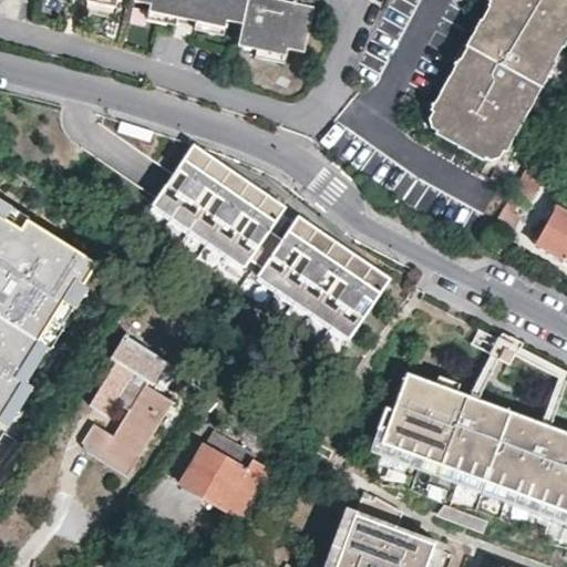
[(154,0),(153,13),(183,20),(185,17),(186,11),(202,14),(199,21),(198,23),(228,31),(233,17),(248,20),(253,0),(154,0)]
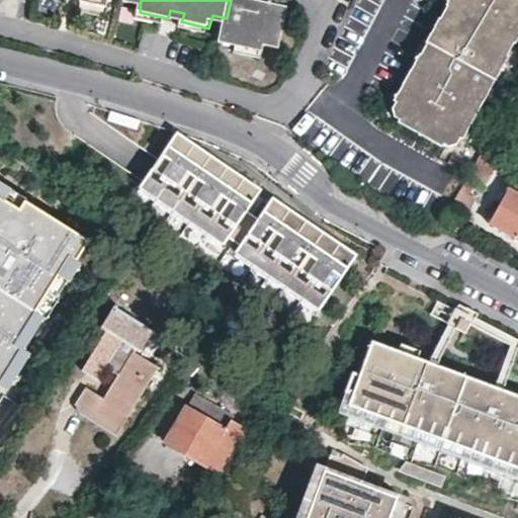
[(231,0),(227,18),(224,37),(240,41),(267,48),(277,4),(256,0),(231,0)]
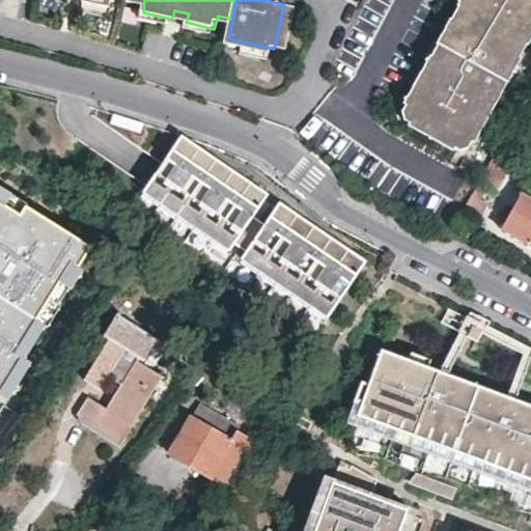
[(530,0),(455,0),(400,104),(403,105),(414,111),(408,122),(407,126),(451,149),(452,147),(458,136),(470,141),(475,144),(530,38),(530,0)]
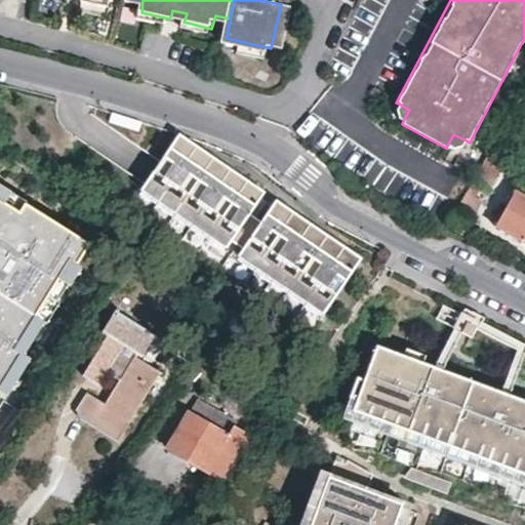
[(171,15),(185,19),(187,13),(172,10),(171,15)]
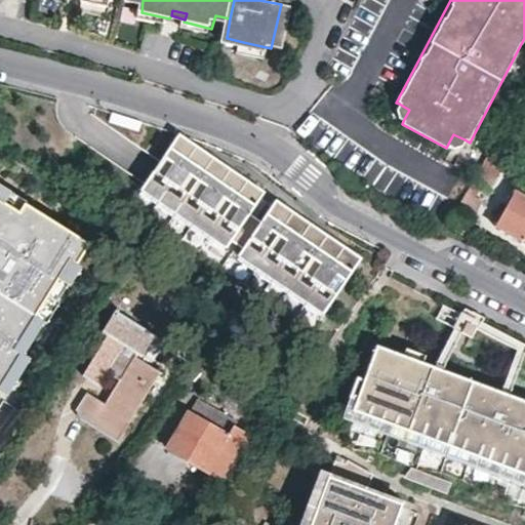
[(269,57),(271,48),(243,42),(240,51),(269,57)]
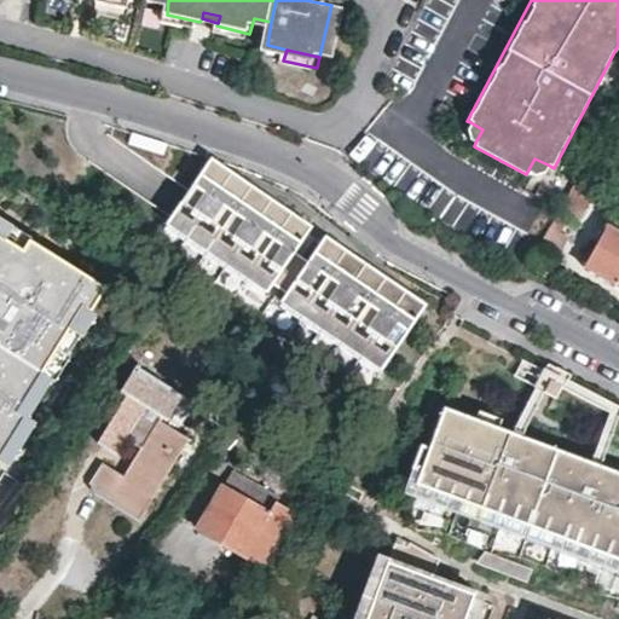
[(482,129),(470,122),(463,137),(475,143),(482,129)]
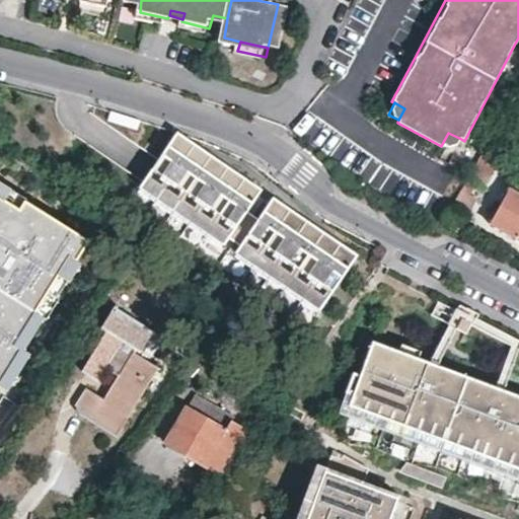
[(168,144),(253,201),(262,190),(176,133),(168,144)]
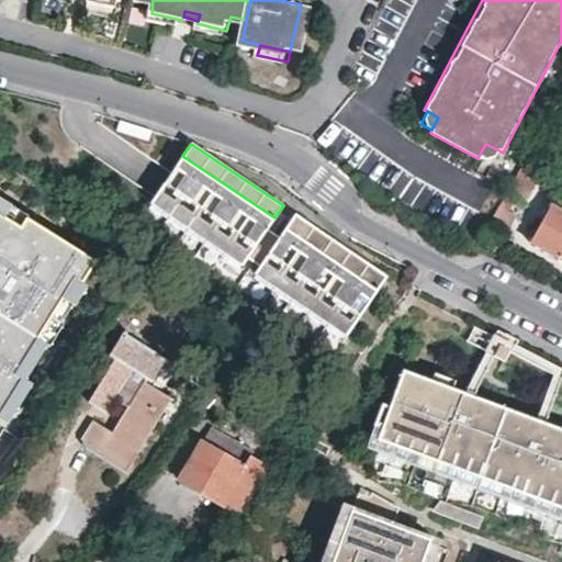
[(485,144),(479,156),(491,163),(497,149),(485,144)]
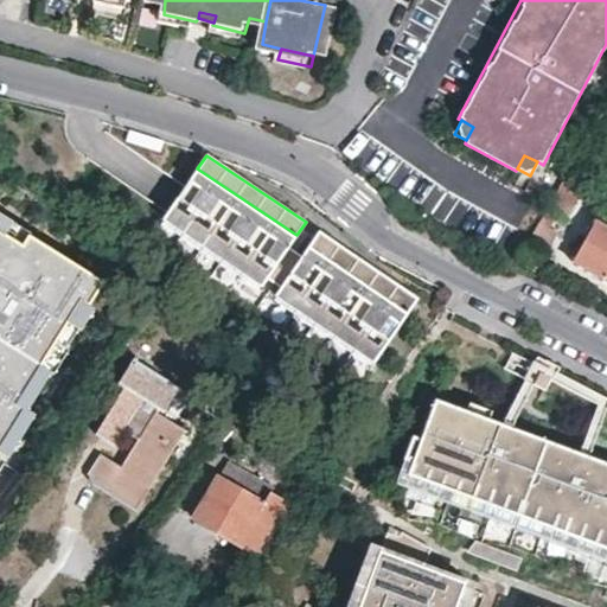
[(409,310),(310,243),(302,255),(289,247),(296,235),(197,168),(163,221),(149,240),(363,381),(376,362),(409,310)]
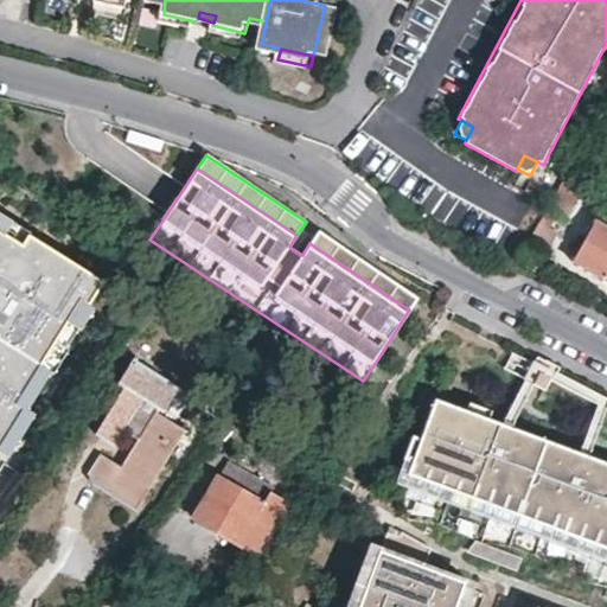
[(582,190),(562,179),(547,208),(566,218),(582,190)]
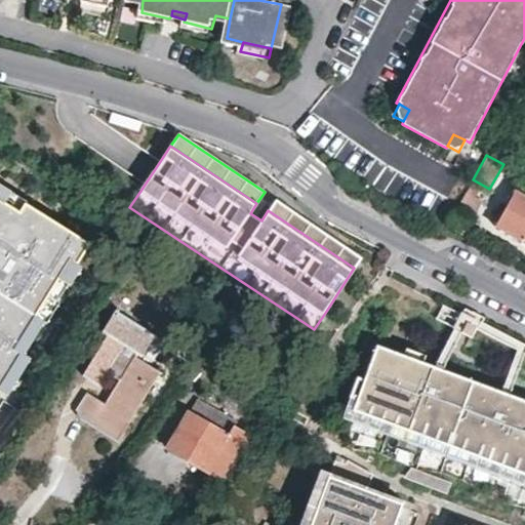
[(524,239),(524,194),(511,187),(492,221),(524,239)]
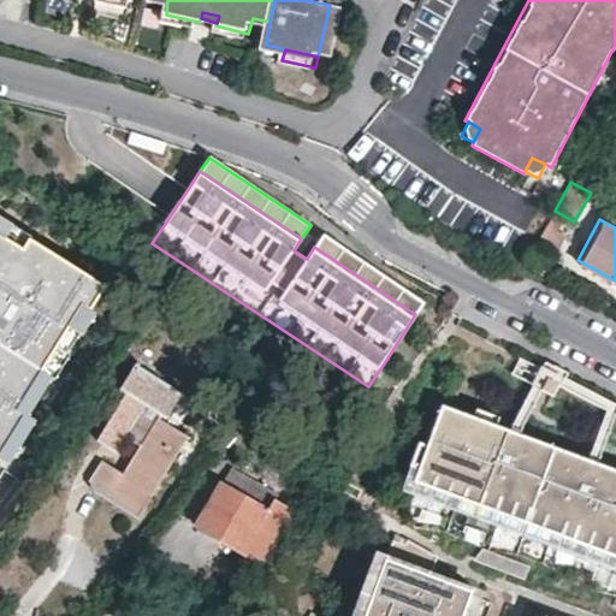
[(111,294),(0,221),(0,461),(28,419),(21,414),(87,312),(95,318),(111,294)]
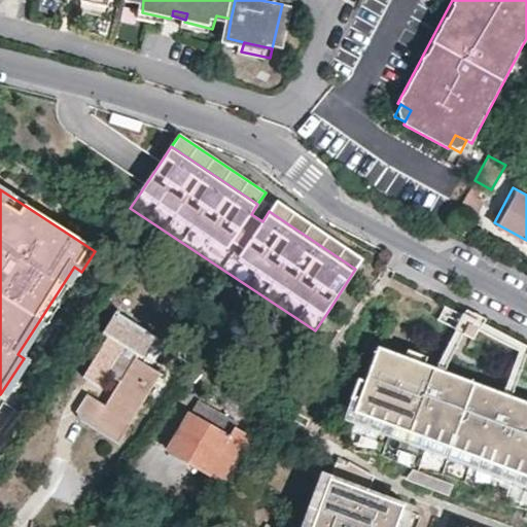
[(130,208),(141,191),(138,189),(125,209),(130,208)]
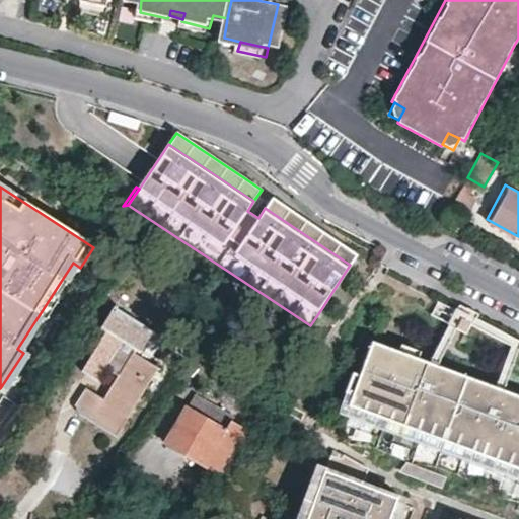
[(475,198),(460,190),(452,205),(467,214),(475,198)]
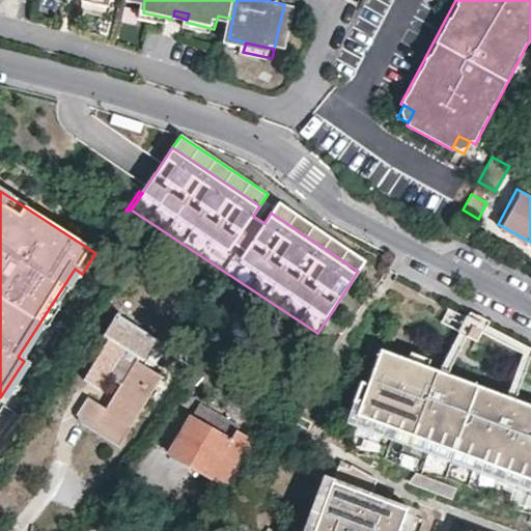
[(279,201),(271,213),(358,271),(366,259),(279,201)]
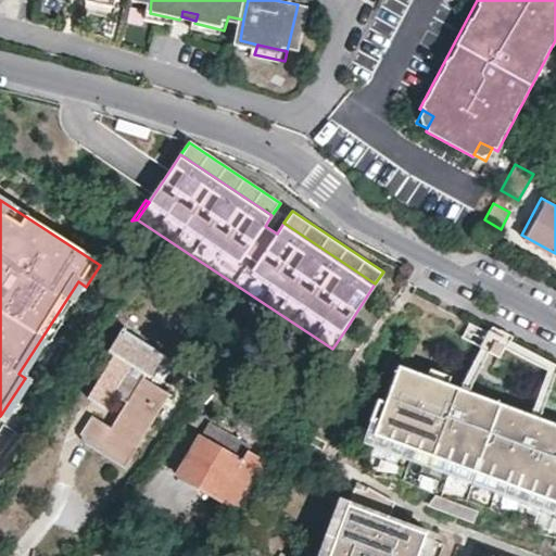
[(137,219),(131,220),(333,354),(332,349),(137,219)]
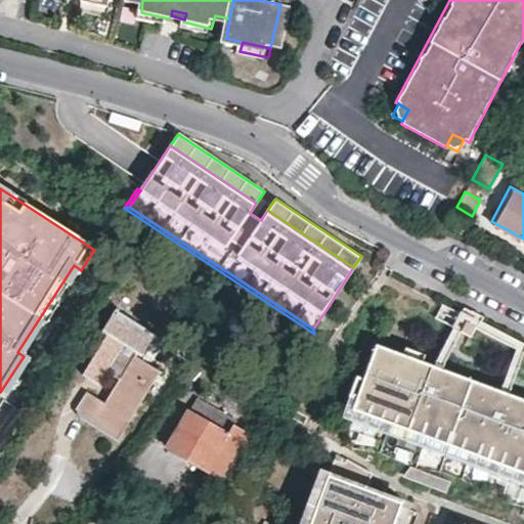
[(24,356),(0,392),(0,393),(9,399),(33,362),(26,357),(46,325),(49,326),(62,307),(59,305),(82,271),(81,270),(74,265),(17,352),(24,356)]
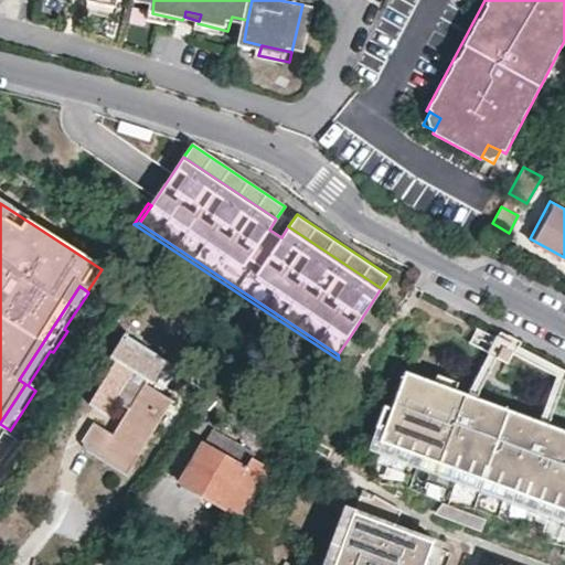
[(80,444),(102,457),(127,472),(172,401),(147,385),(149,381),(153,382),(167,360),(124,334),(109,358),(115,362),(91,402),(108,414),(117,398),(131,408),(115,435),(94,422),(80,444)]
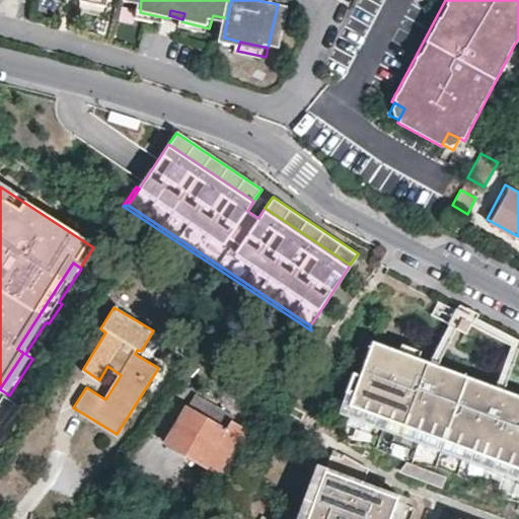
[(321,309),(310,325),(311,330),(324,311),(321,309)]
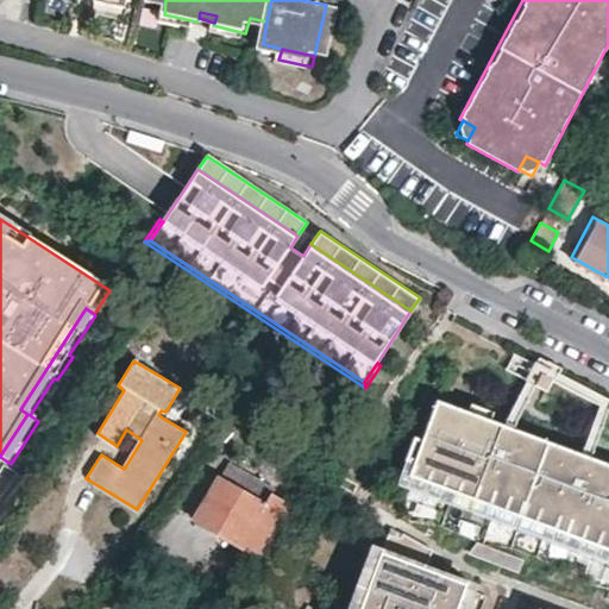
[(470,410),(439,399),(425,439),(416,463),(412,475),(608,548),(608,463),(493,419),(470,410)]
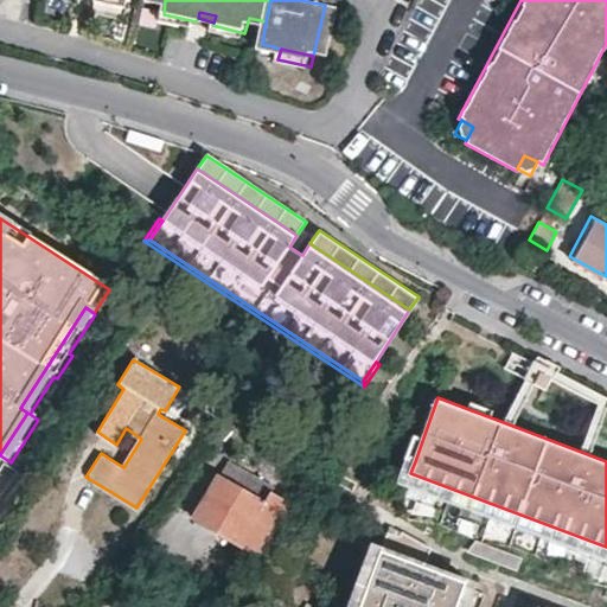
[(491,417),(494,408),(472,400),(468,409),(491,417)]
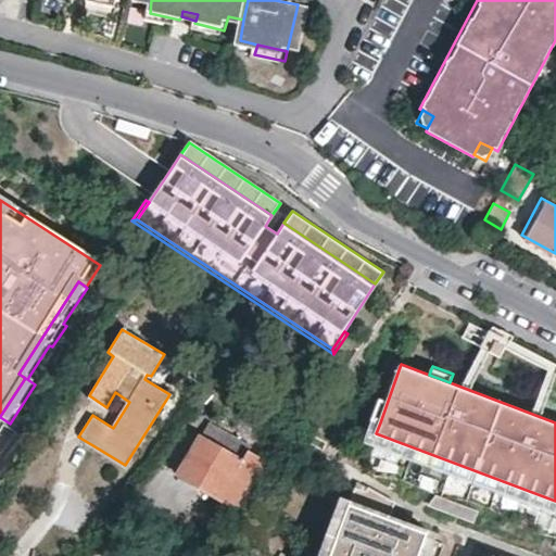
[(380,422),(388,401),(380,399),(373,419),(380,422)]
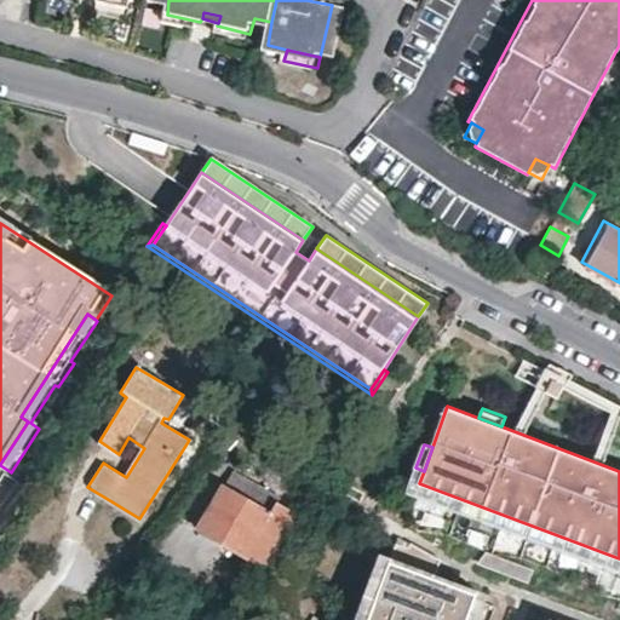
[(233,471),(223,488),(268,514),(275,504),(277,495),(233,471)]
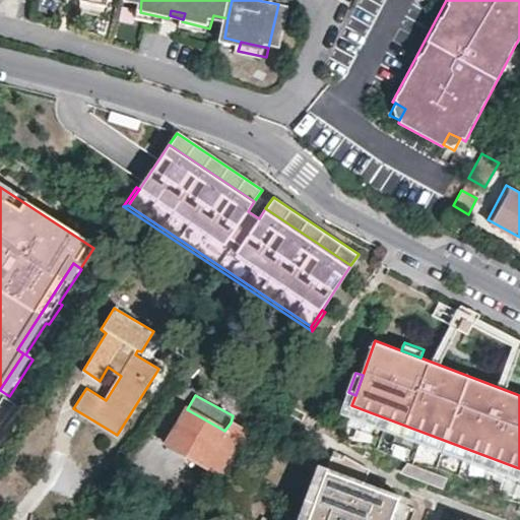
[(519,468),(351,405),(347,414),(519,479),(519,468)]
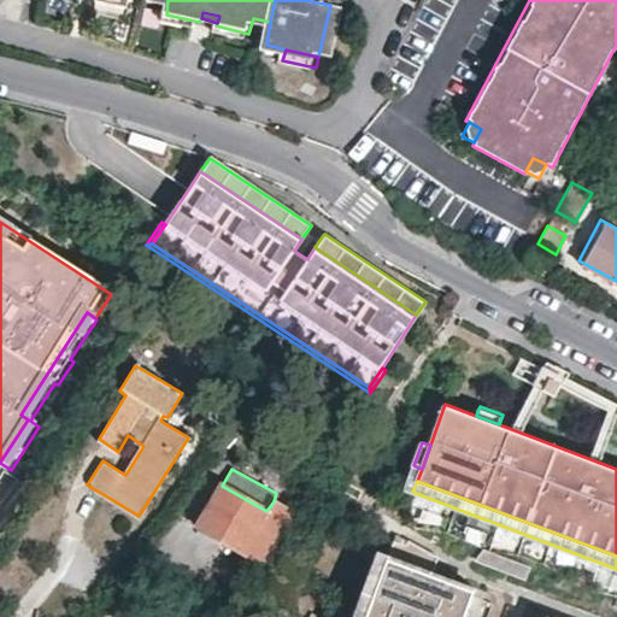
[(292,511),(274,501),(266,511),(222,486),(198,527),(262,564),(292,511)]
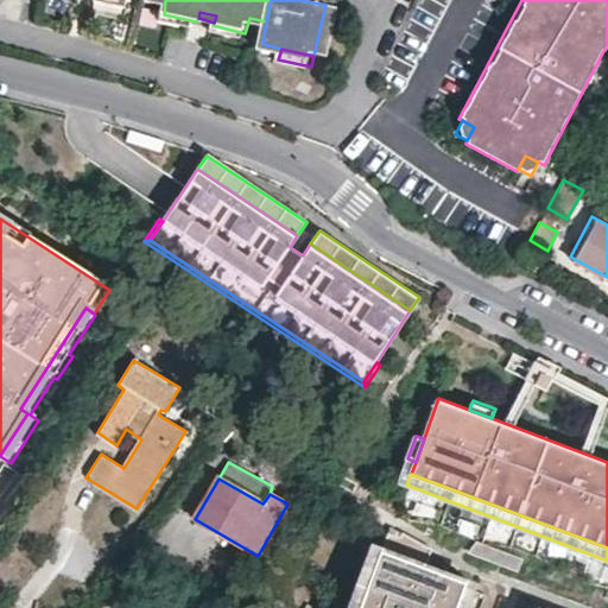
[(457,607),(466,587),(425,570),(432,550),(403,533),(400,538),(388,534),(377,565),(359,607),(457,607)]
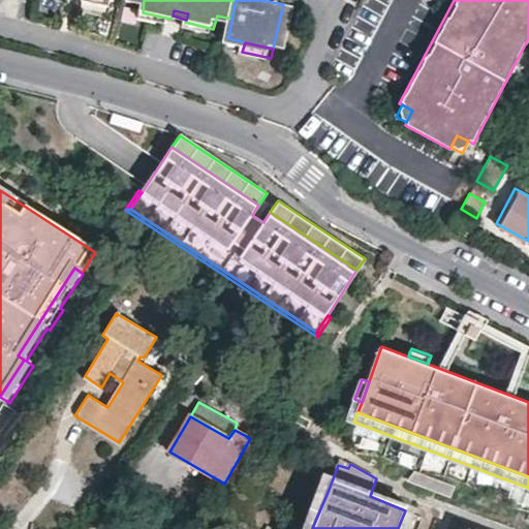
[(302,528),(312,528),(328,492),(317,488),(302,528)]
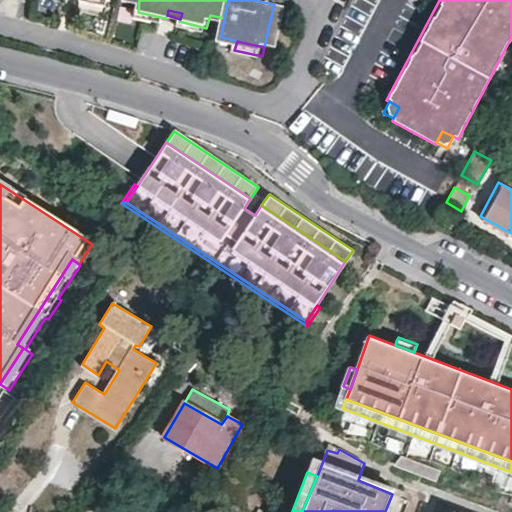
[(392,494),(385,511),(396,511),(401,497),(392,494)]
